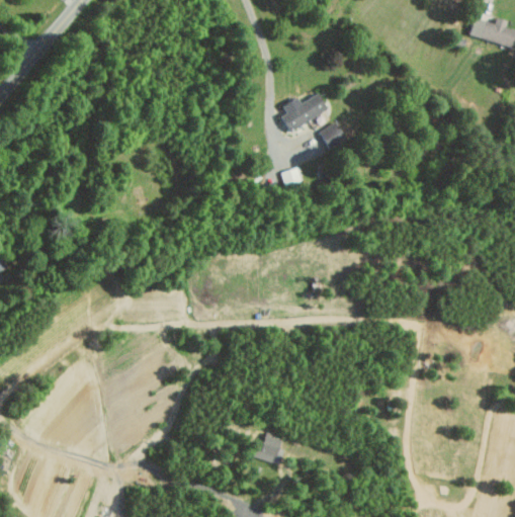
[(469,34),(512,47),(514,39),(514,28),(507,26),(509,20),(497,17),(495,23),(475,17),(469,34)]
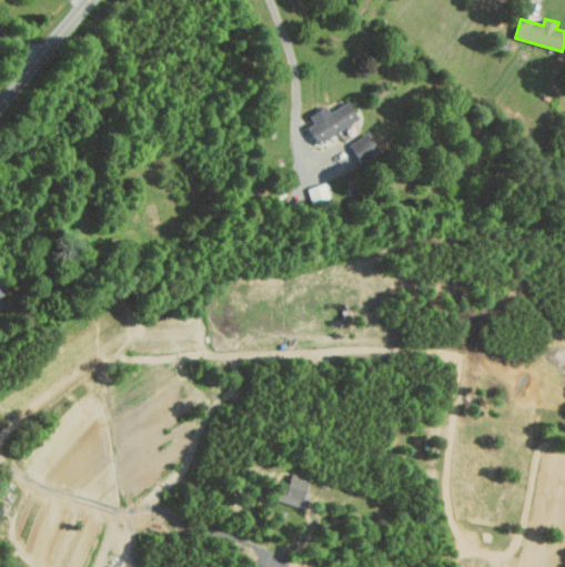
[(360,119),(350,101),(308,128),(318,145),(360,119)]
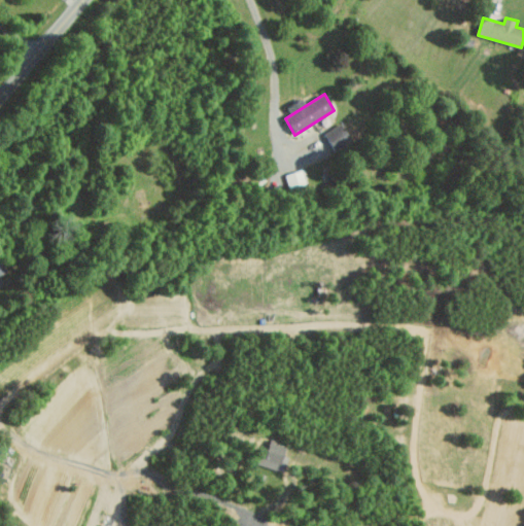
[(326,133),(335,151),(354,142),(345,124),(326,133)]
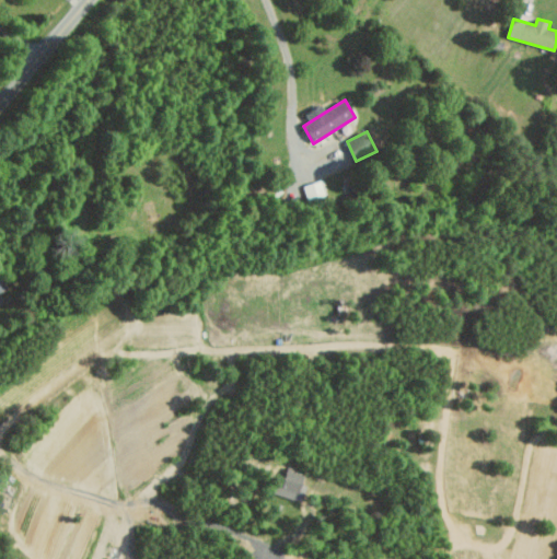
[(306,186),(310,200),(327,195),(324,181),(306,186)]
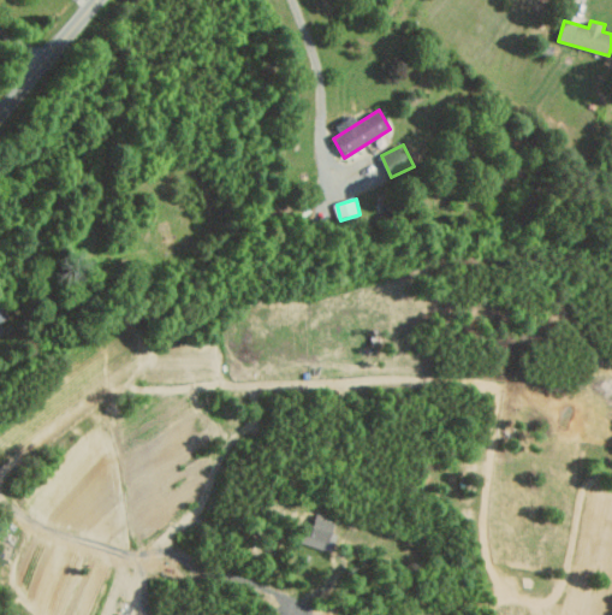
[(332,533),(336,522),(316,516),(308,545),(332,553),(338,536),(332,533)]
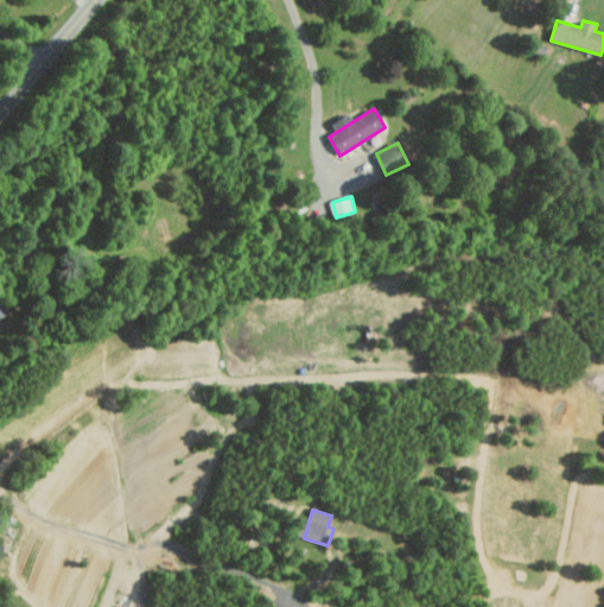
All buildings are outlined.
